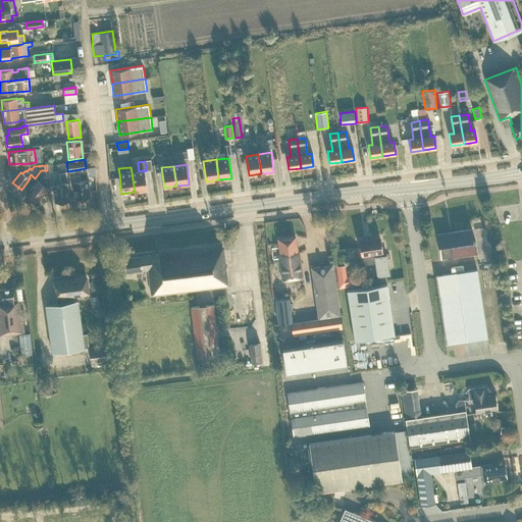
[(132,172),(135,192),(147,191),(144,171),(144,170),(139,171),(132,172)]
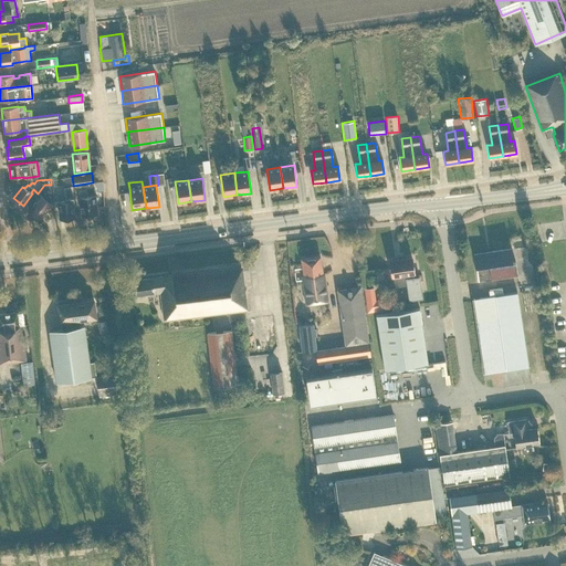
[(60,219),(74,218),(73,206),(74,206),(72,186),(63,187),(65,202),(58,203),(60,219)]
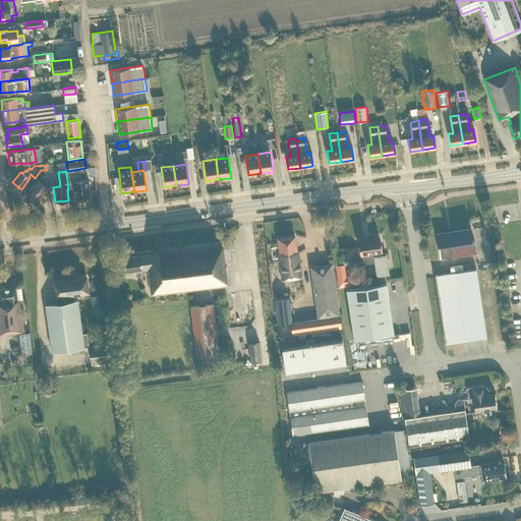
[(47,181),(44,179),(46,176),(44,175),(39,181),(37,180),(26,192),(38,201),(48,188),(47,181)]
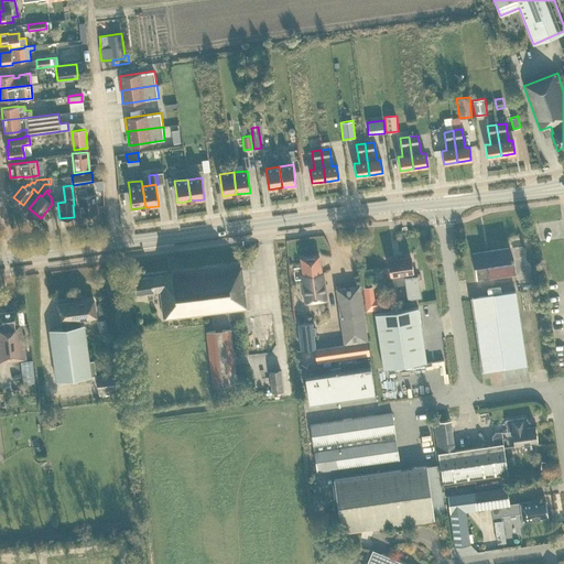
[(82,216),(96,214),(94,195),(86,196),(85,190),(78,191),(82,216)]
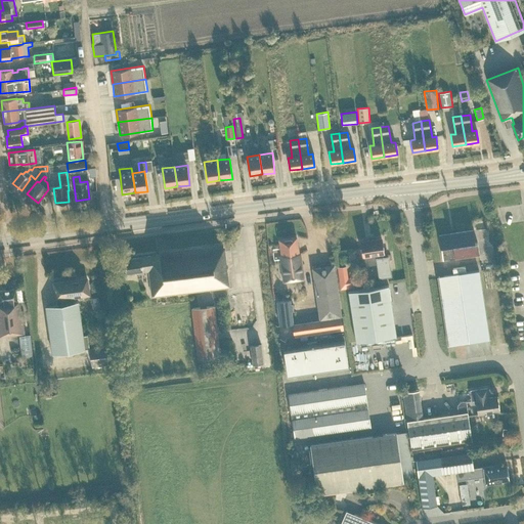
[(475,243),(473,230),(439,235),(442,259),(479,254),(477,242),(475,243)]
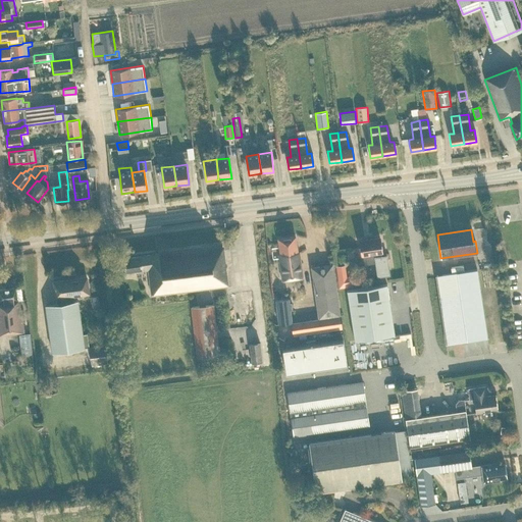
[(281,280),(303,277),(300,252),(297,252),(295,237),(278,239),(280,255),(278,255),(281,280)]
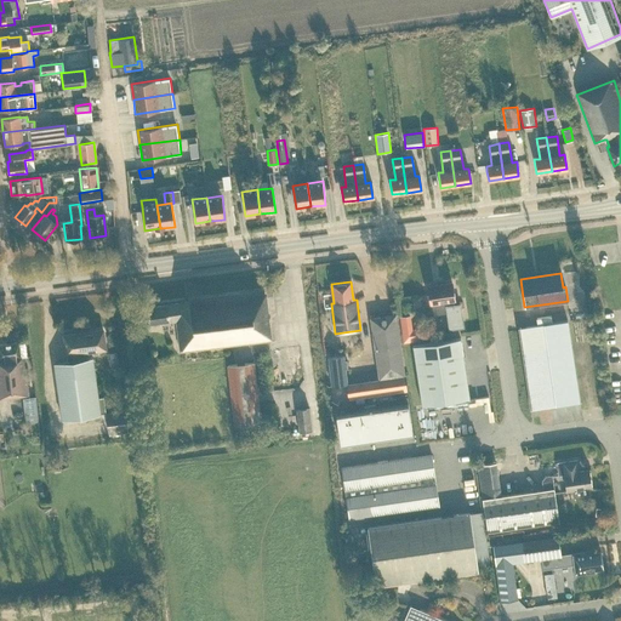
[(453,283),(428,286),(431,305),(431,306),(432,306),(444,303),(445,313),(449,330),(465,328),(461,303),(454,303),(454,301),(455,301),(453,283)]
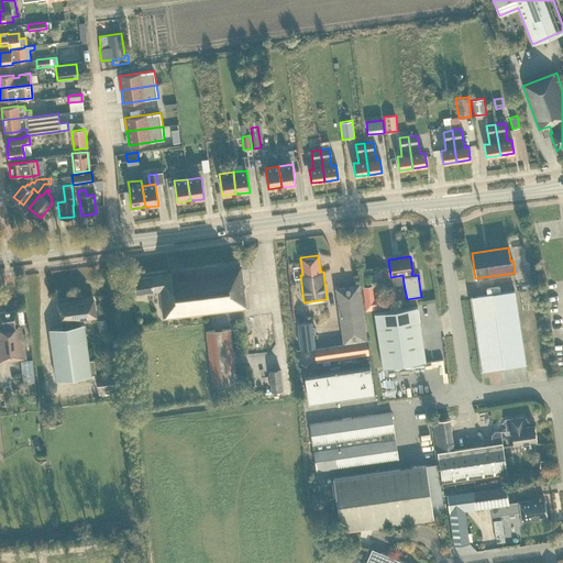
[(172,272),(133,278),(135,294),(159,290),(163,320),(245,309),(240,263),(172,272)]
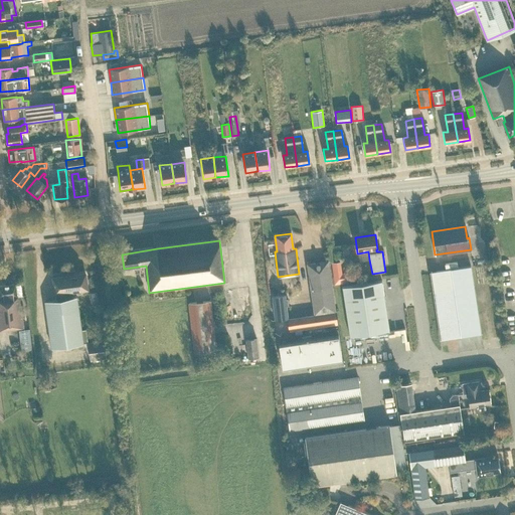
[(328,261),(307,264),(314,315),(287,318),(289,334),(338,327),(328,261)]
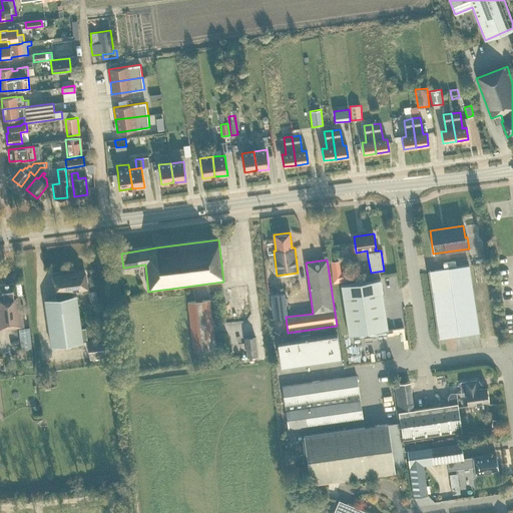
[(479,332),(469,267),(469,265),(456,267),(455,262),(443,263),(444,269),(429,271),(438,332),(439,338),(479,332)]
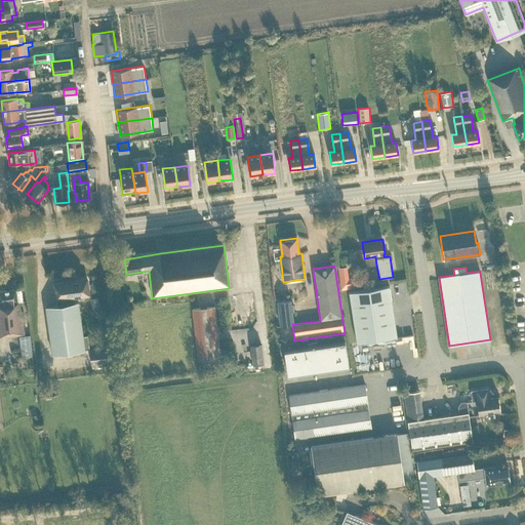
[(56,306),(46,308),(53,355),(90,350),(90,349),(88,335),(83,336),(78,303),(76,304),(75,297),(89,295),(87,279),(53,283),(56,306)]
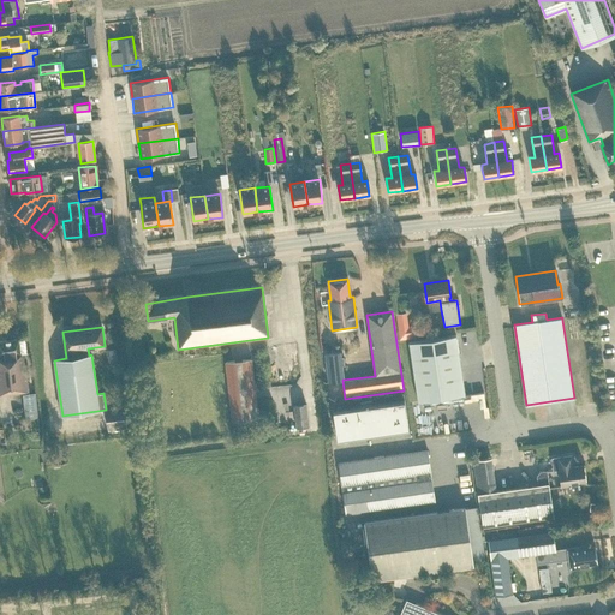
[(418,401),(465,394),(455,335),(408,342),(418,401)]
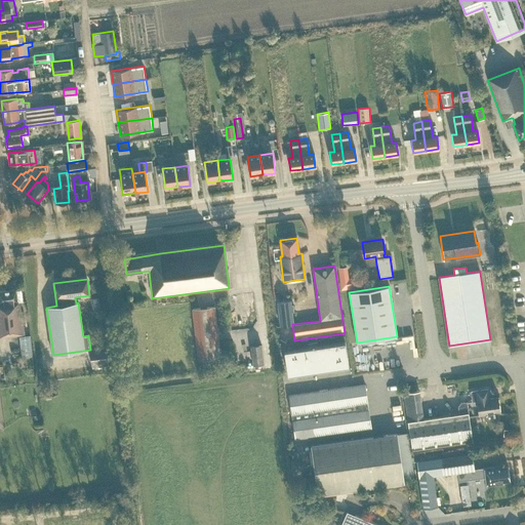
[(21,290),(15,290),(15,289),(0,290),(0,336),(23,334),(19,301),(23,301),(21,290)]
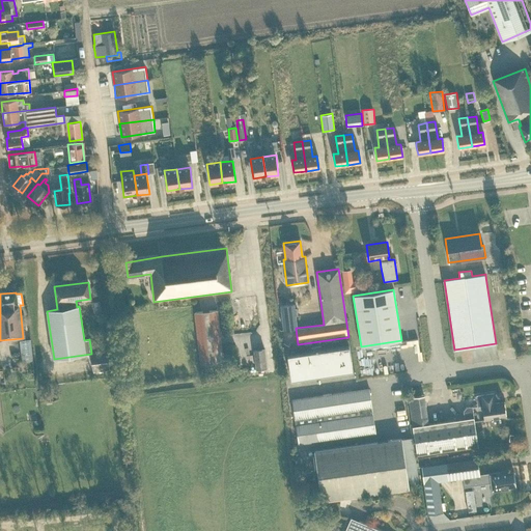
[(296,328),(294,304),(280,305),(282,329),(296,328)]
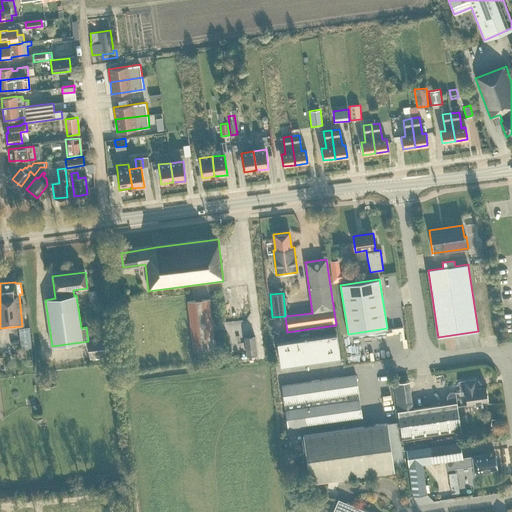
[(194,351),(215,348),(209,298),(188,301),(194,351)]
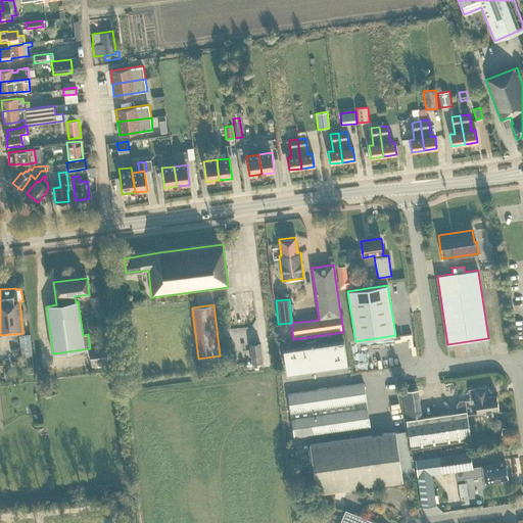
[(32,354),(30,333),(18,334),(21,355),(32,354)]
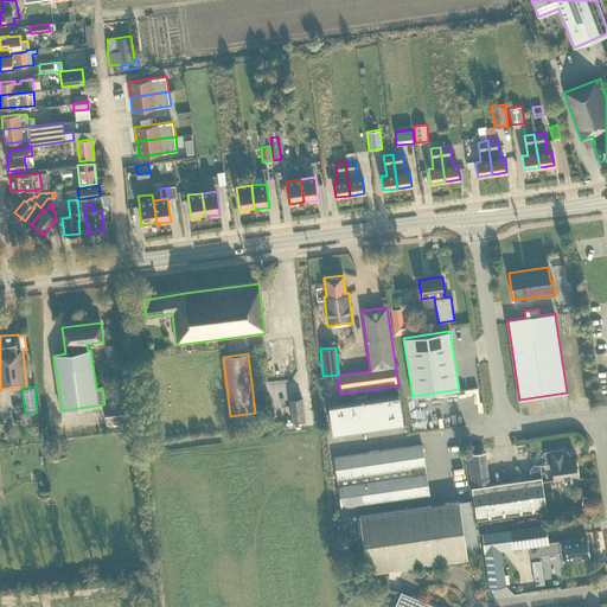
[(332,434),(403,423),(398,395),(328,406),(332,434)]
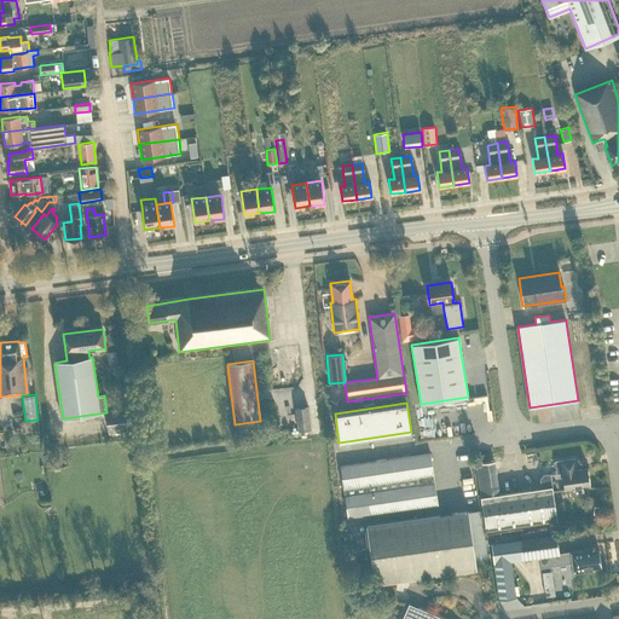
[(311,429),(308,405),(295,408),(298,431),(311,429)]
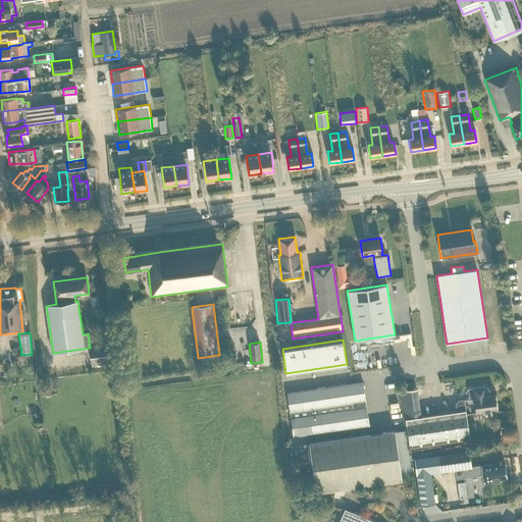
[(90,347),(90,348),(92,365),(108,363),(105,345),(90,347)]
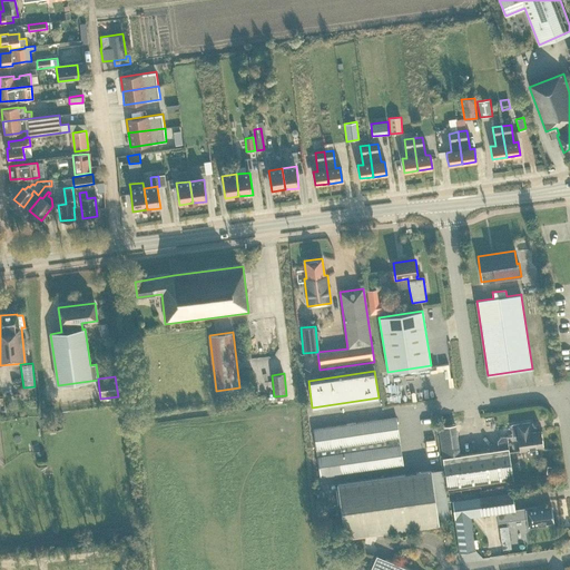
[(395,418),(313,430),(320,475),(402,463),(395,418)]
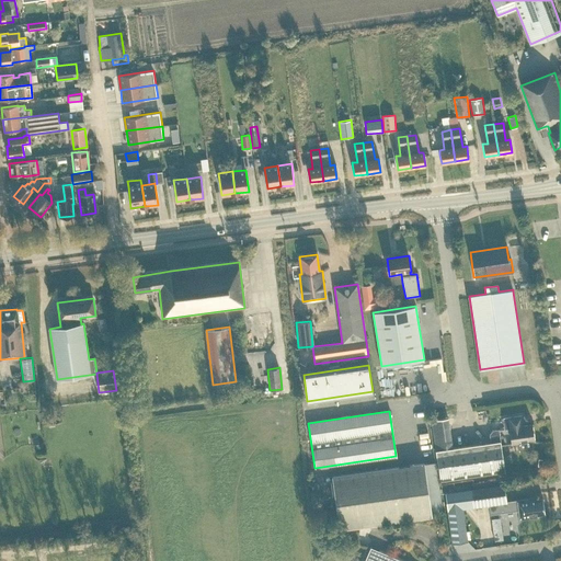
[(522,415),(503,418),(504,428),(510,428),(512,444),(516,443),(517,447),(521,451),(529,449),(533,445),(531,441),(535,441),(531,424),(523,425),(522,415)]
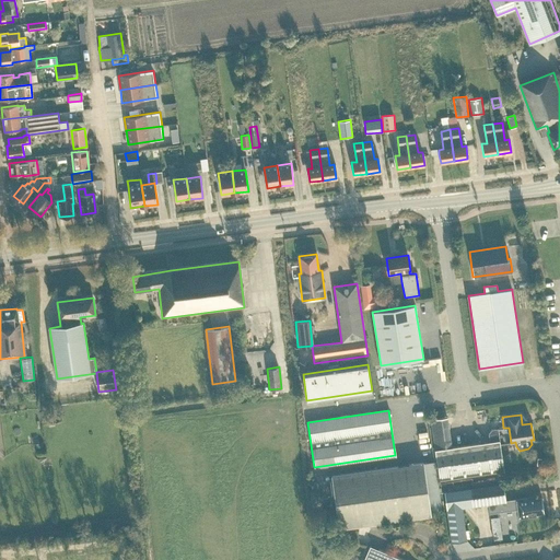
[(439,480),(504,470),(498,428),(491,429),(488,433),(490,442),(434,450),(439,480)]
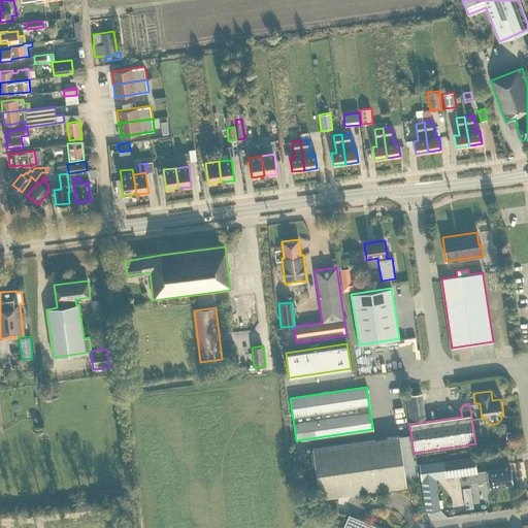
[(312,448),(320,498),(406,486),(406,484),(417,483),(409,435),(399,436),(399,435),(312,448)]
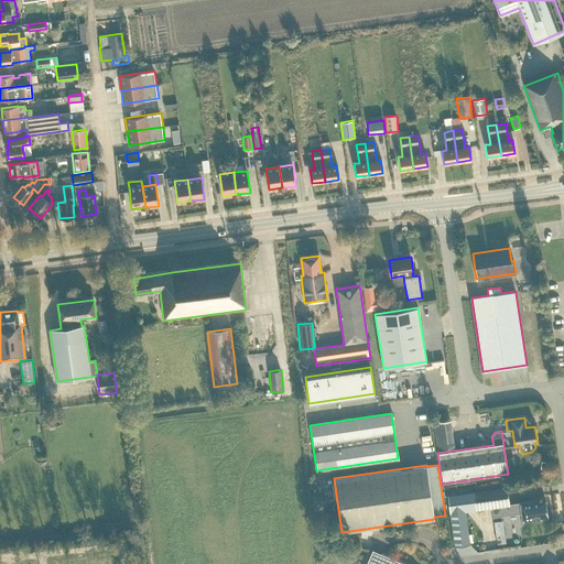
[(456,494),(447,495),(454,545),(469,543),(465,511),(491,507),(492,517),(521,512),(522,521),(540,519),(540,517),(548,516),(545,501),(538,502),(538,500),(509,505),(506,487),(503,487),(502,481),(475,486),(476,490),(473,491),(456,494)]
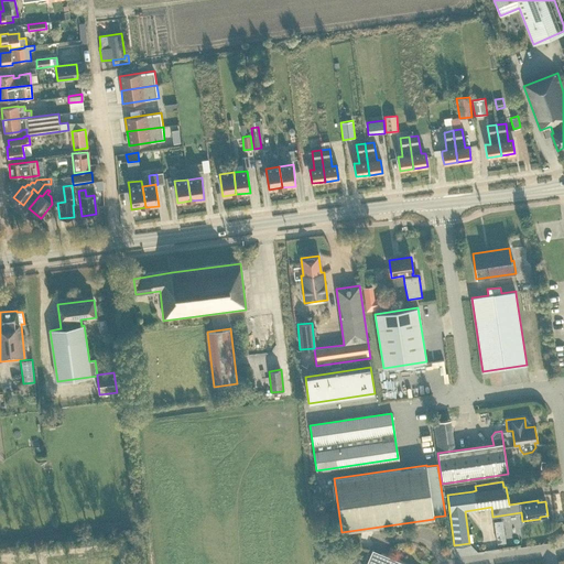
[(506,542),(502,520),(494,521),(497,543),(506,542)]
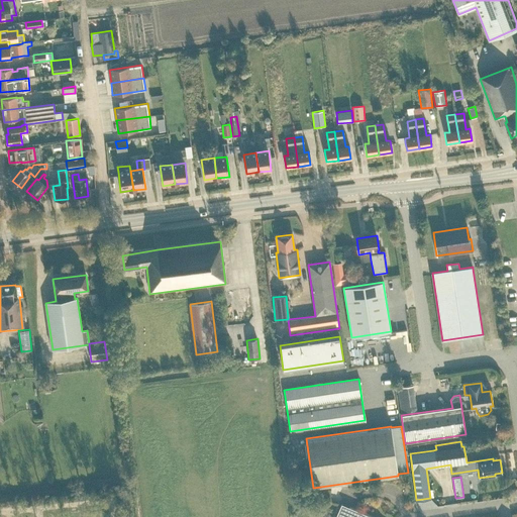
[(371,516),(349,508),(347,512),(349,512),(347,515),(338,511),(335,516),(371,516)]
